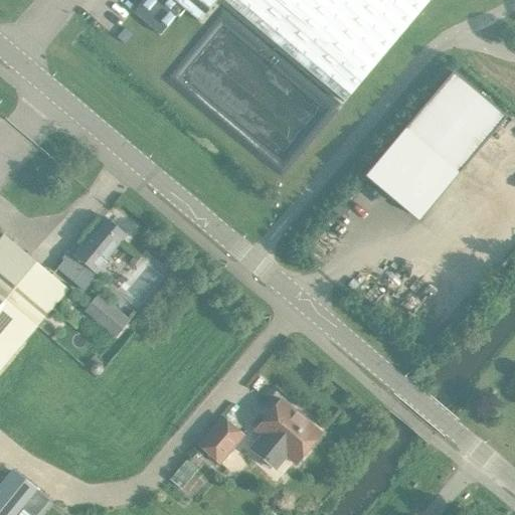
[(177,9),(166,0),(139,0),(130,12),(131,13),(156,33),(177,9)]
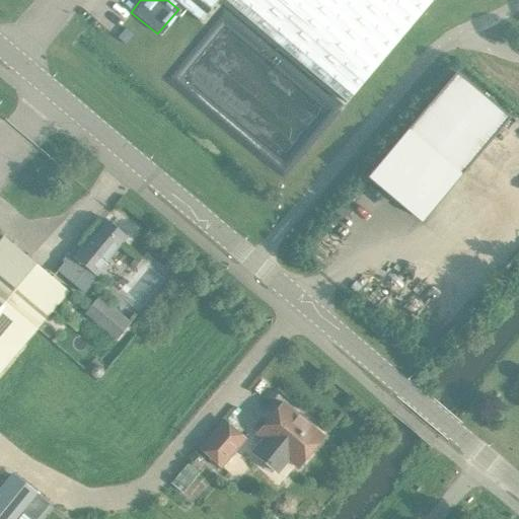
[(173,0),(200,21),(217,0),(224,0),(346,102),(432,0),(173,0)]
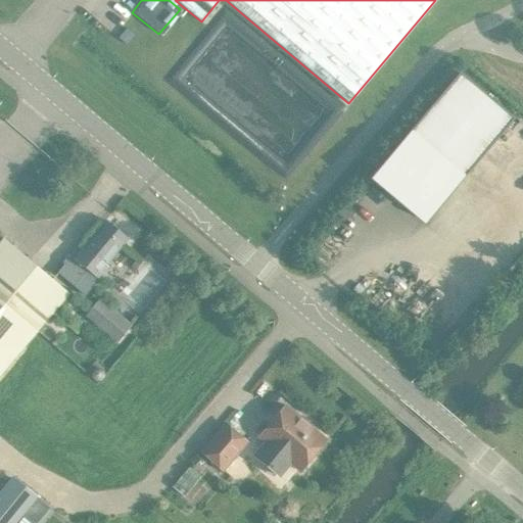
[(126,29),(117,38),(125,45),(134,35),(126,29)]
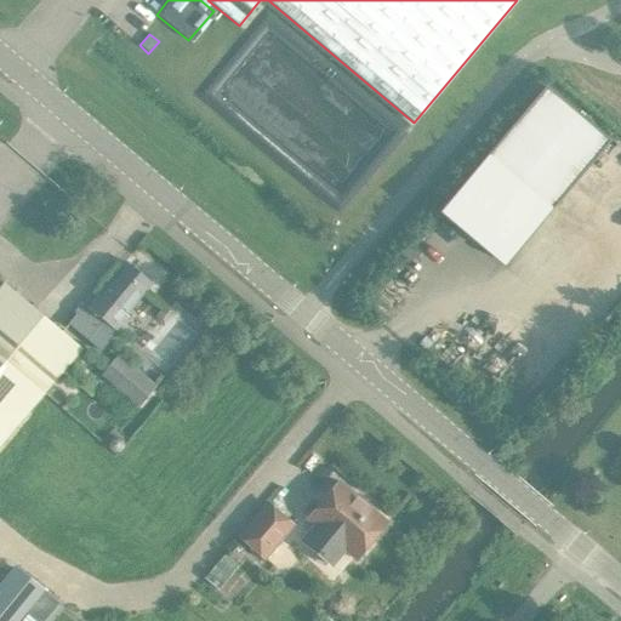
[(608,141),(545,87),(442,210),(505,263),(608,141)]
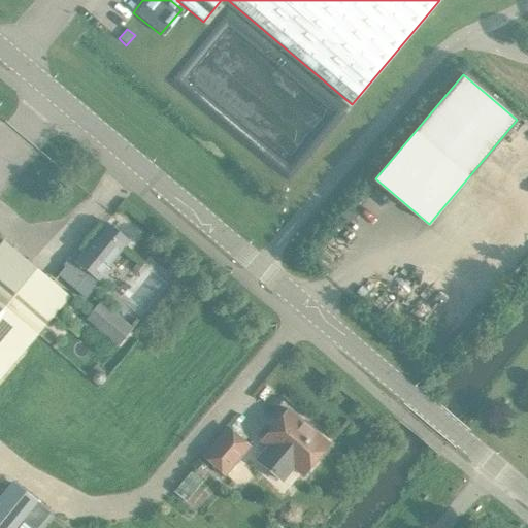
[(73,290),(87,272),(99,283),(108,270),(105,268),(128,241),(105,223),(73,261),(72,260),(66,267),(65,266),(57,276),(73,290)]
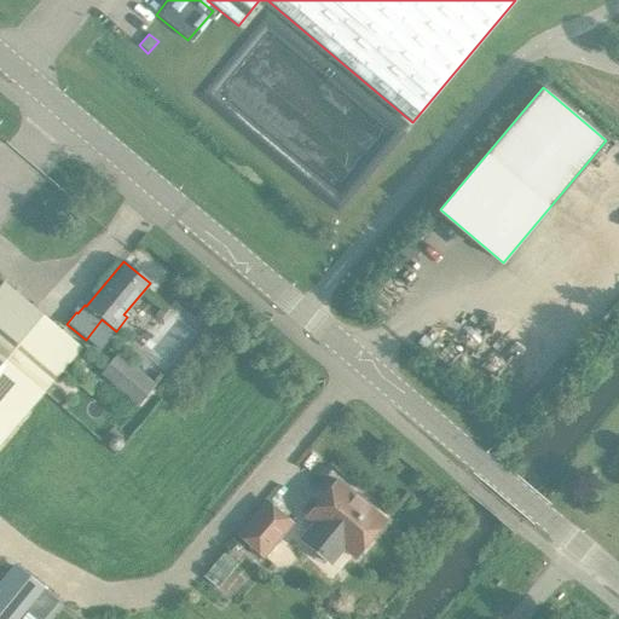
[(0,443),(44,392),(64,409),(70,403),(50,386),(81,348),(4,282),(0,285),(0,443)]
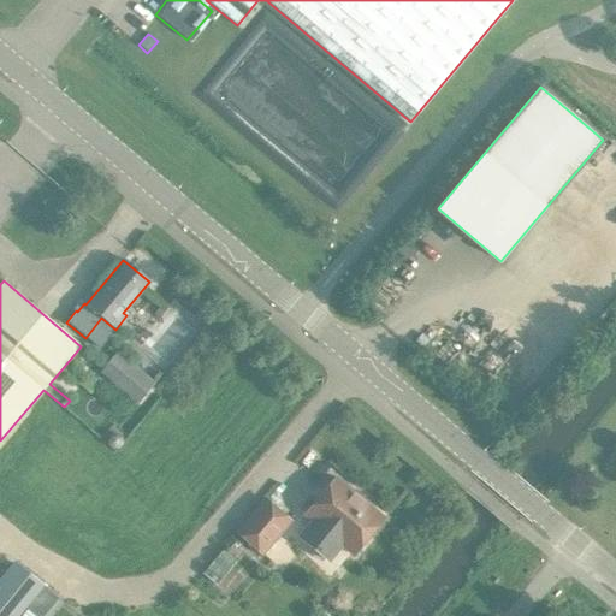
[(136,404),(152,384),(116,354),(100,373),(136,404)]
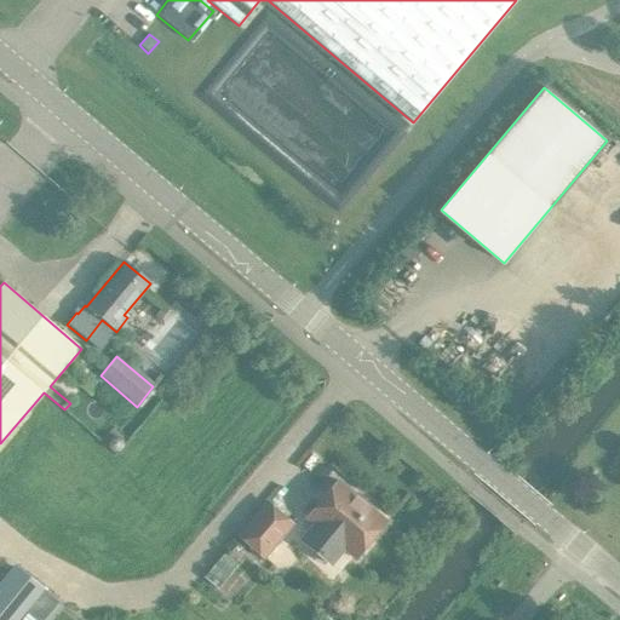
[(355,558),(386,521),(338,481),(306,517),(314,523),(300,539),(321,557),(334,540),(355,558)]
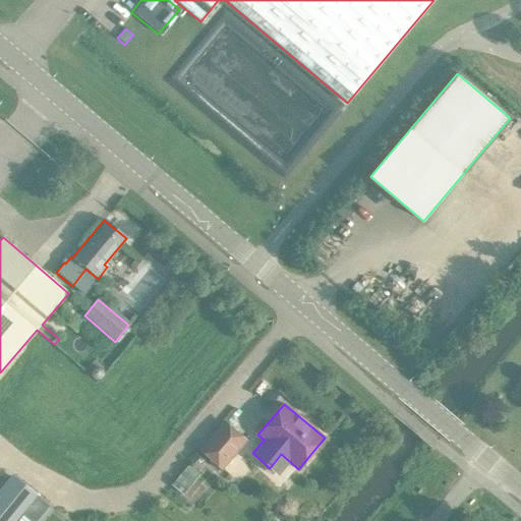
[(222,468),(245,441),(224,422),(200,450),(222,468)]
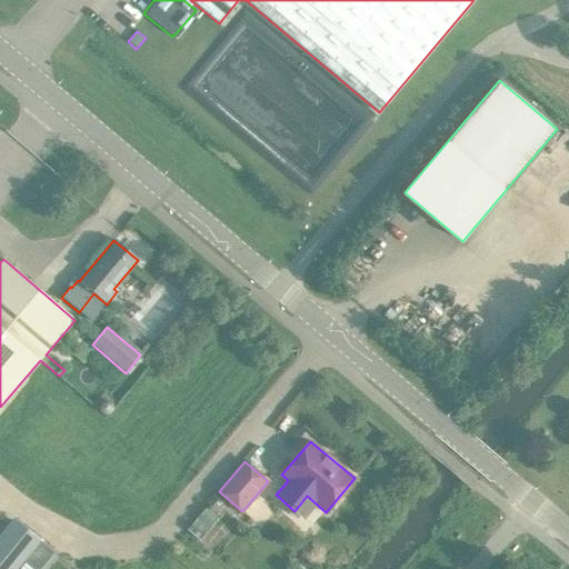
[(202,537),(220,516),(208,506),(190,527),(202,537)]
